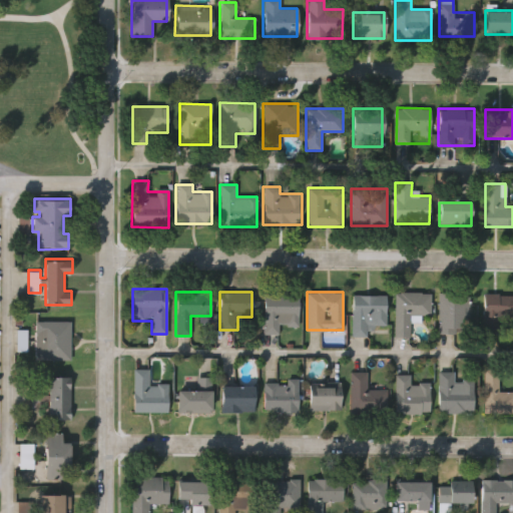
[(431,293),(430,315),(420,315),(420,323),(410,323),(410,337),(395,337),(395,293),(431,293)]
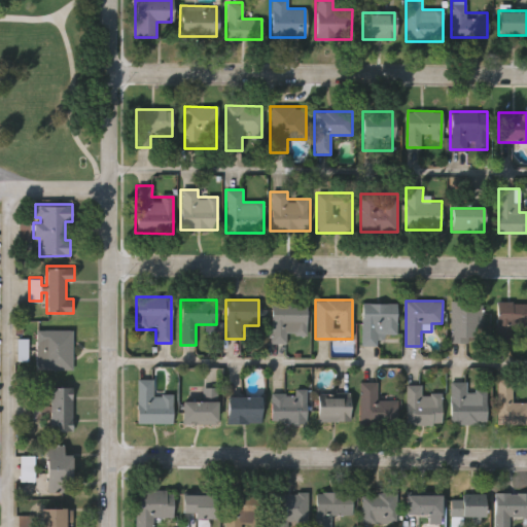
[(270,302),(306,302),(306,335),(287,335),(287,343),(270,343),(270,302)]
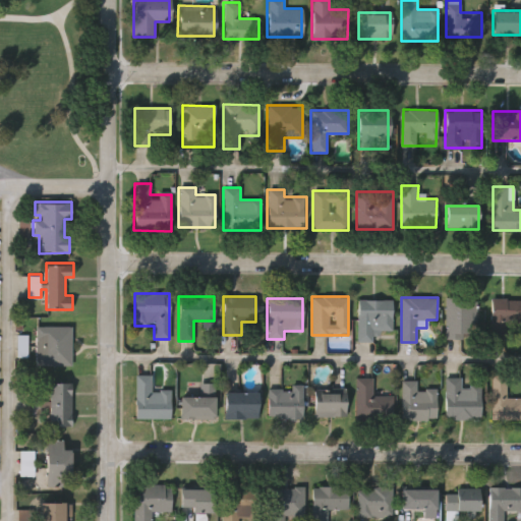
[(445,339),(445,298),(476,298),(476,339),(445,339)]
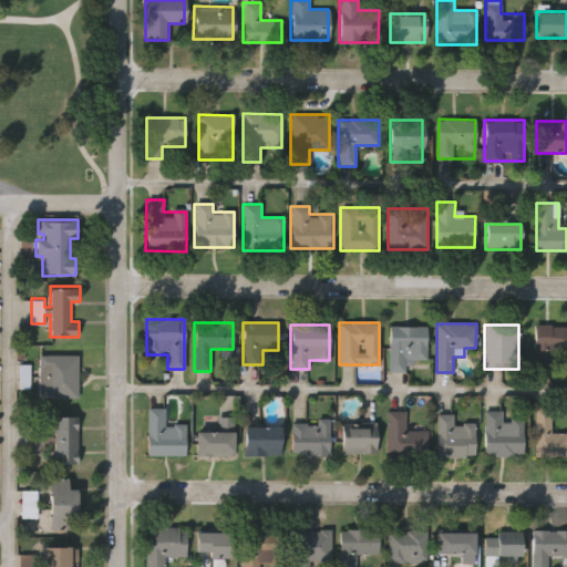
[(566,326),(566,358),(552,358),(552,367),(534,367),(534,326),(566,326)]
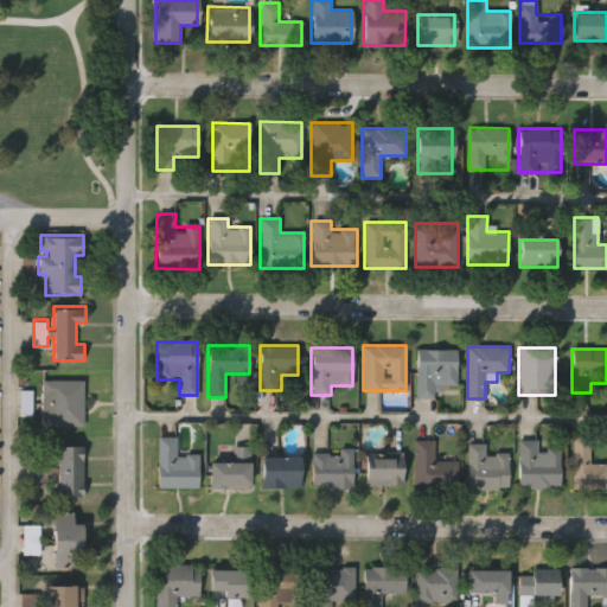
[(457,350),(457,387),(439,387),(439,397),(415,397),(415,350),(457,350)]
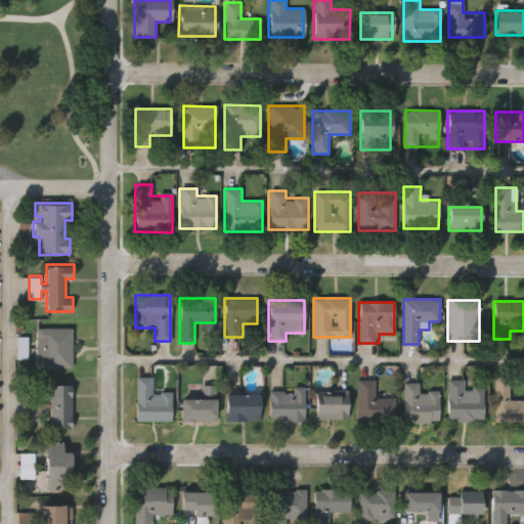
[(36,365),(36,326),(73,325),(73,365),(36,365)]
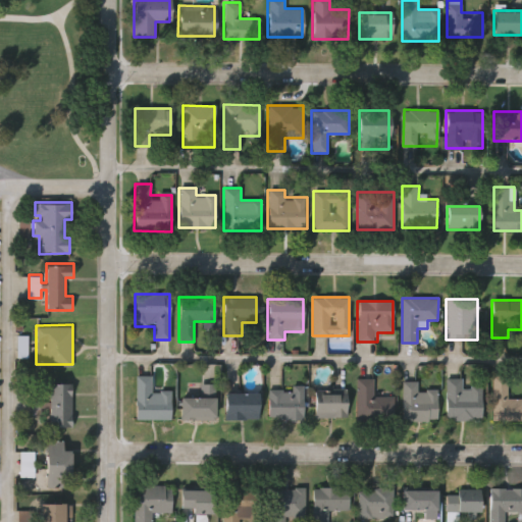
[(135,419),(135,376),(150,376),(150,390),(169,390),(169,419),(135,419)]
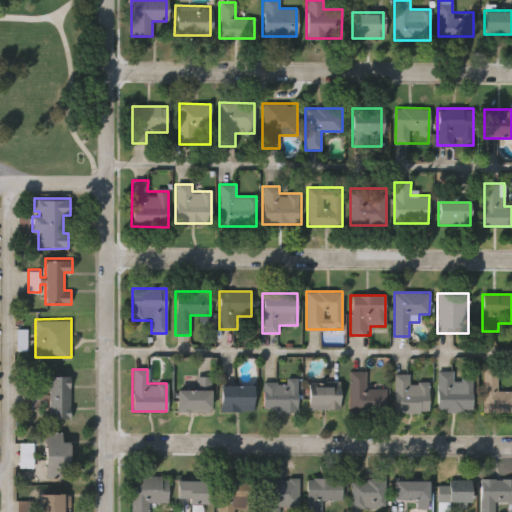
[(511,391),(511,412),(483,412),(483,369),(498,369),(498,391),(511,391)]
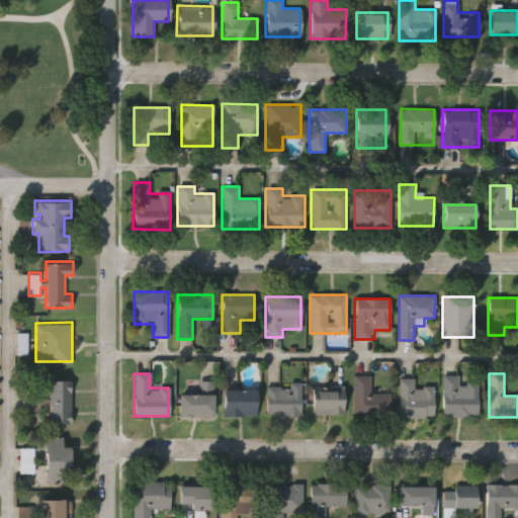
[(354,375),(370,375),(370,393),(390,394),(390,417),(353,416),(354,375)]
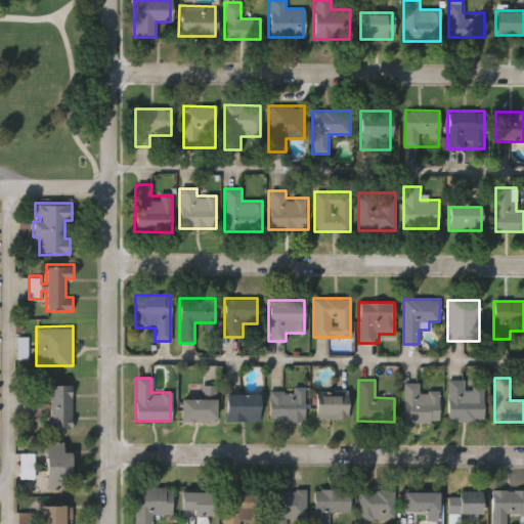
[(447,380),(464,380),(464,388),(483,388),(483,422),(447,422),(447,380)]
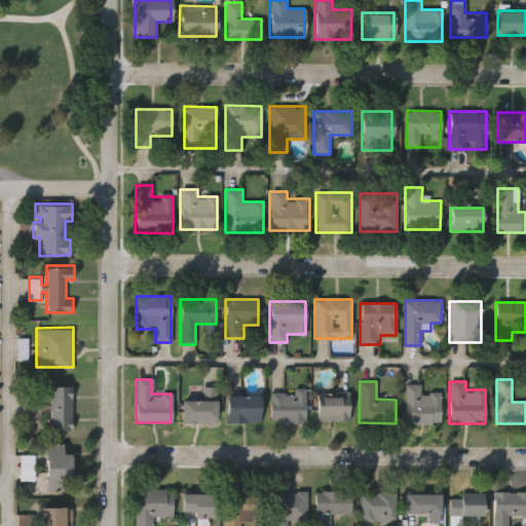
[(47,430),(47,424),(41,424),(41,417),(28,417),(28,396),(40,396),(40,403),(42,403),(42,390),(48,390),(48,384),(73,384),(73,430),(47,430)]
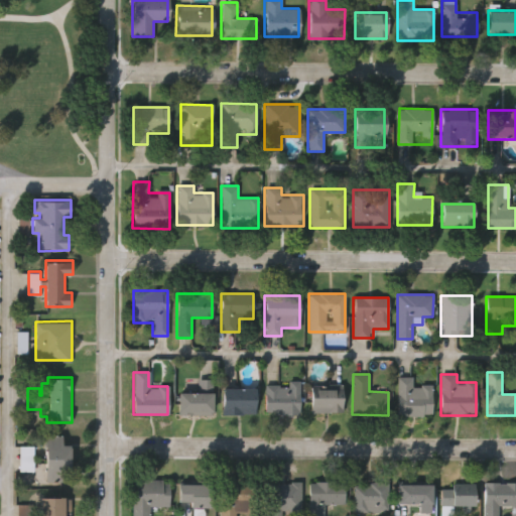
[(413,377),(413,385),(431,385),(431,416),(397,416),(397,377),(413,377)]
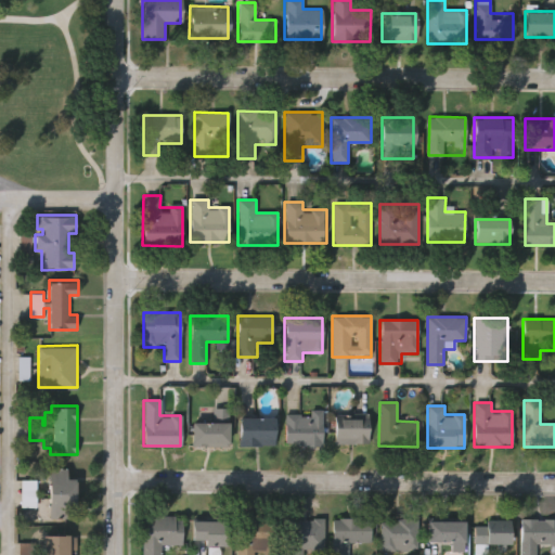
[(190,446),(190,420),(210,420),(210,409),(228,409),(228,446),(190,446)]
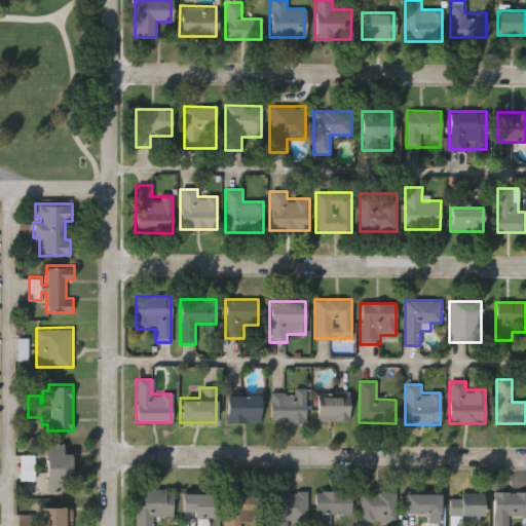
[(305,422),(269,422),(269,389),(305,389),(305,422)]
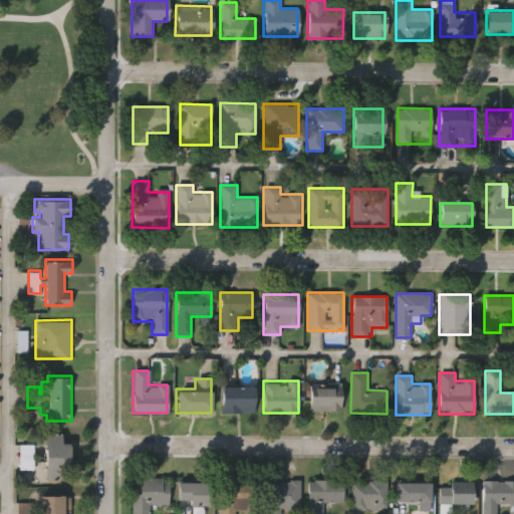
[(309,411),(309,384),(340,384),(340,411),(309,411)]
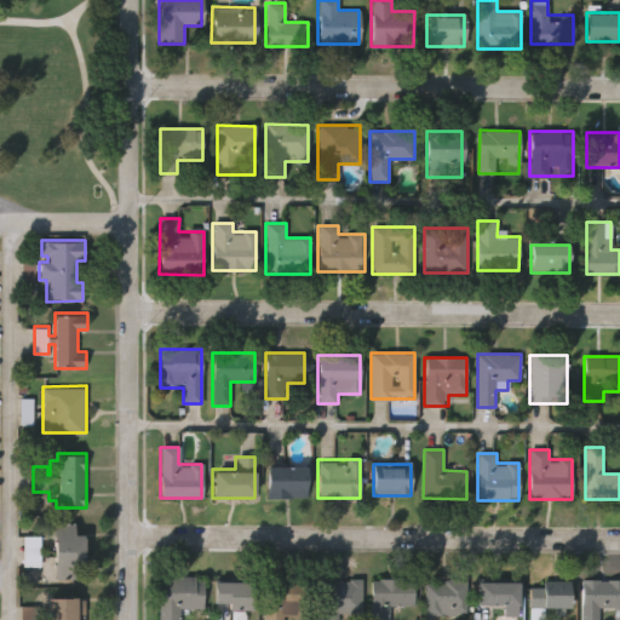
[(305,466),(305,498),(264,498),(264,466),(305,466)]
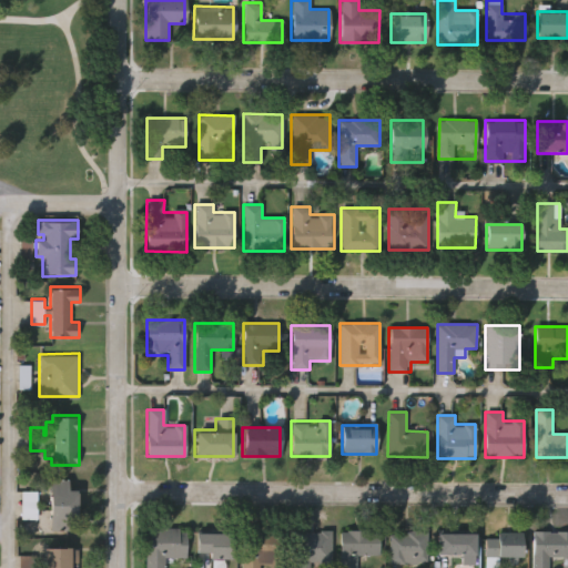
[(69,519),(69,529),(50,529),(50,477),(69,477),(69,488),(79,488),(79,519),(69,519)]
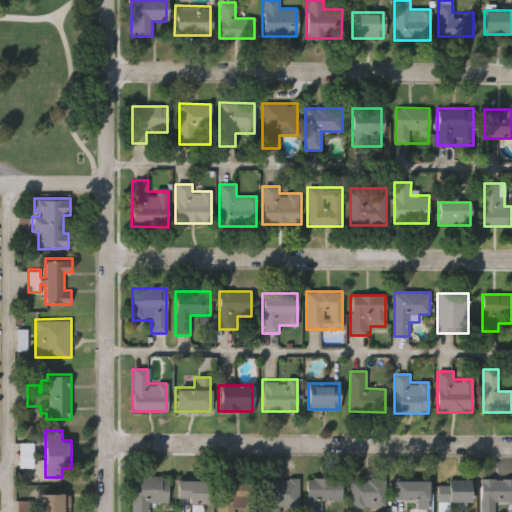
[(19,468),(19,442),(35,442),(35,468),(19,468)]
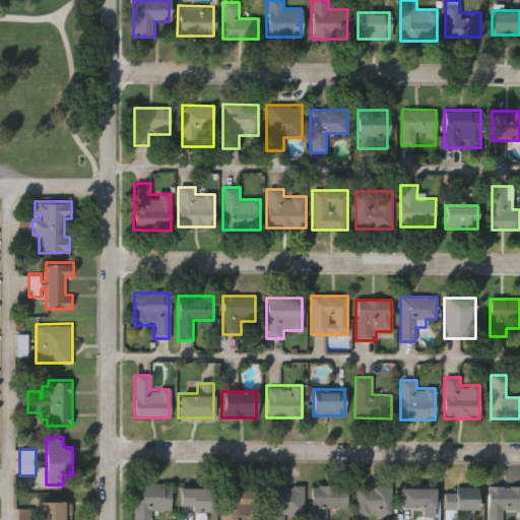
[(170,483),(170,511),(151,511),(151,519),(133,519),(133,483),(170,483)]
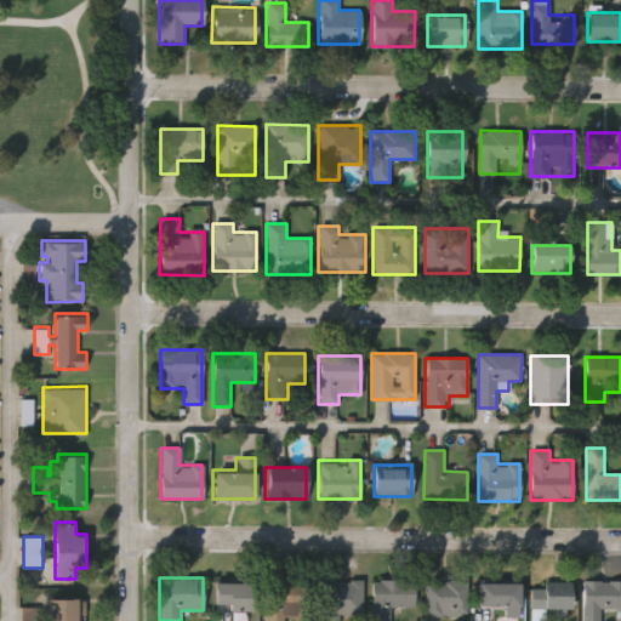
[(389,608),(389,620),(371,620),(371,580),(414,580),(414,608),(389,608)]
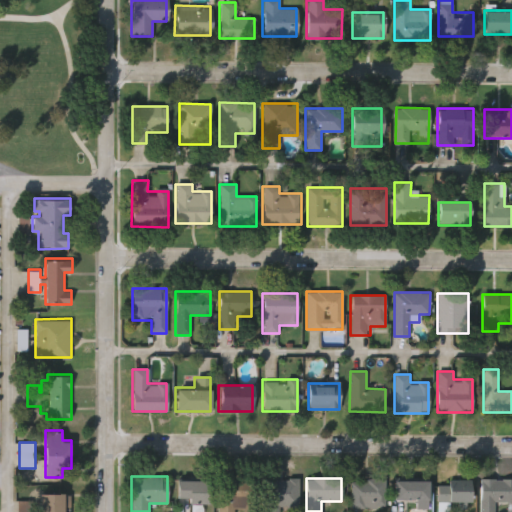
[(217,511),(218,479),(254,479),(254,511),(244,511),(244,509),(234,509),(233,511),(217,511)]
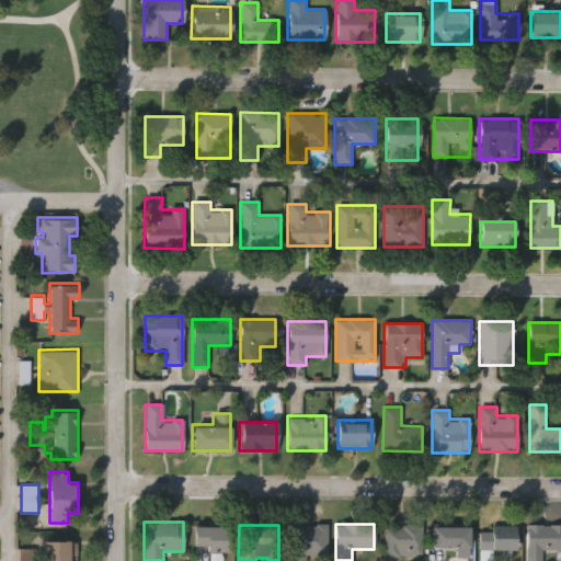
[(327,525),(327,560),(288,560),(288,525),(327,525)]
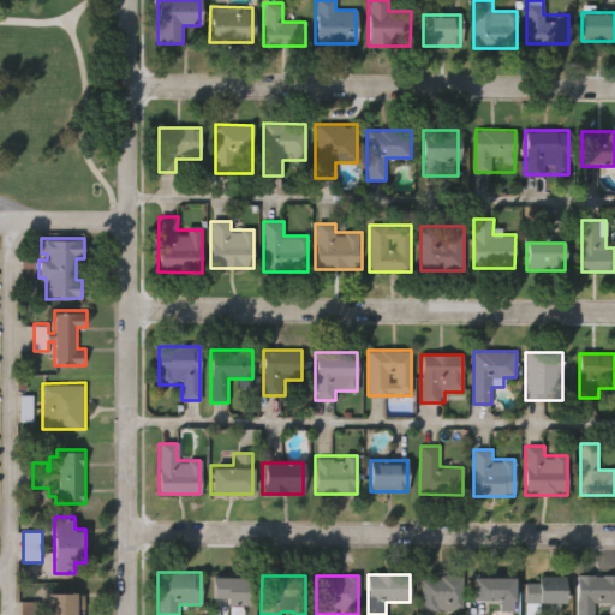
[(421,609),(421,575),(463,575),(463,609),(421,609)]
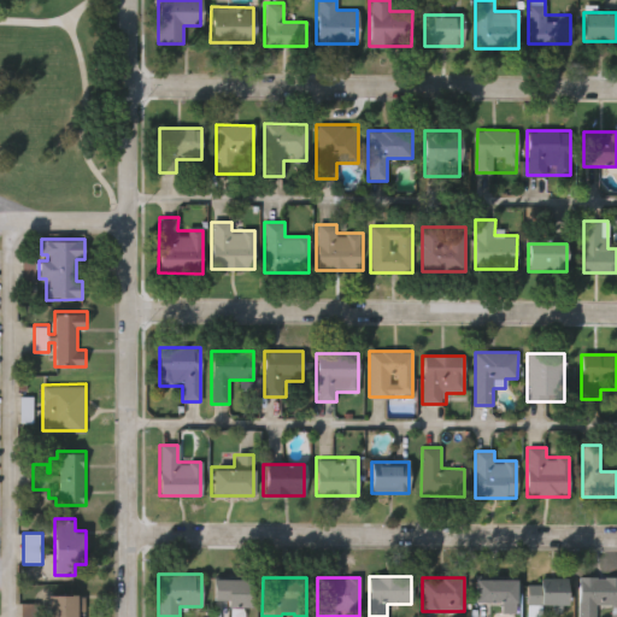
[(616,605),(597,605),(597,616),(577,616),(577,577),(616,577),(616,605)]
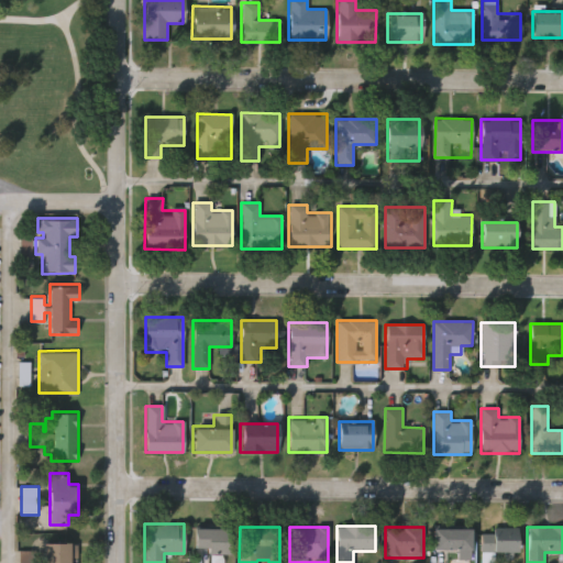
[(192,529),(229,529),(229,553),(192,553),(192,529)]
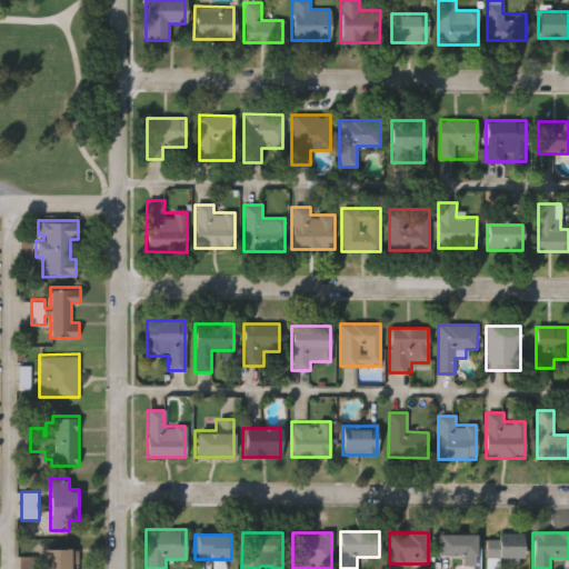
[(475,535),(475,565),(453,565),(453,568),(438,568),(438,535),(475,535)]
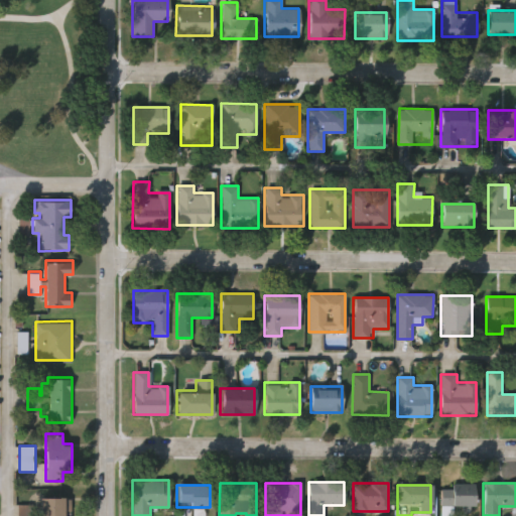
[(474,486),(474,506),(439,506),(439,487),(474,486)]
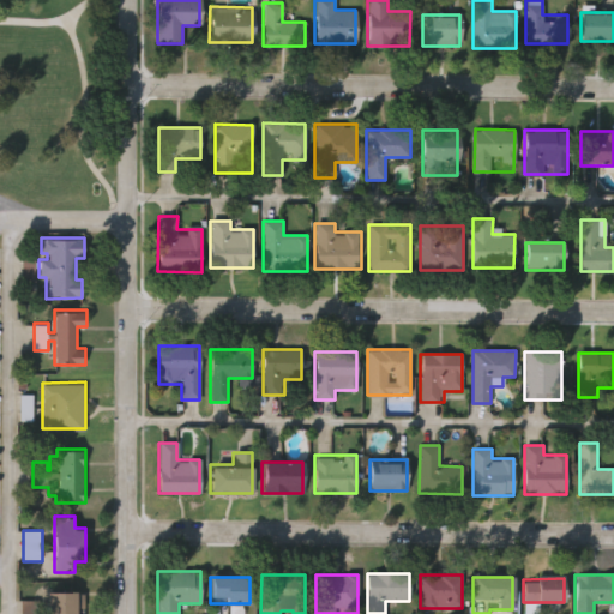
[(83,613),(46,613),(46,593),(83,593),(83,613)]
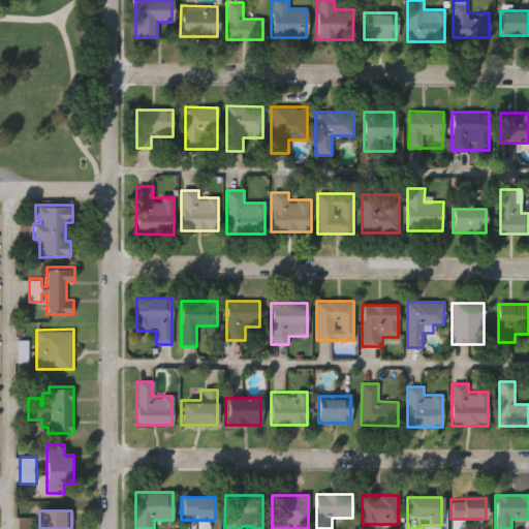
[(32,528),(17,528),(18,517),(32,517),(32,528)]
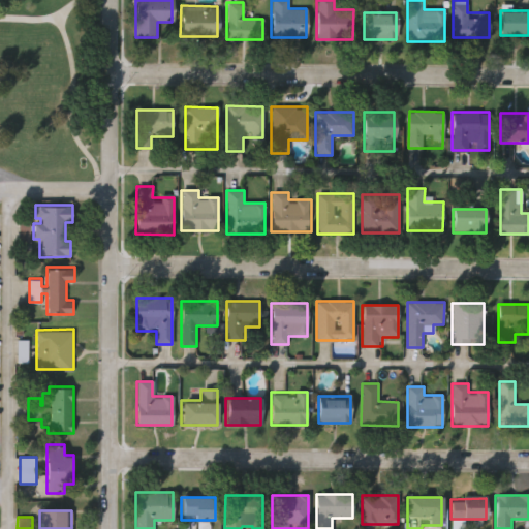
All buildings are outlined.
